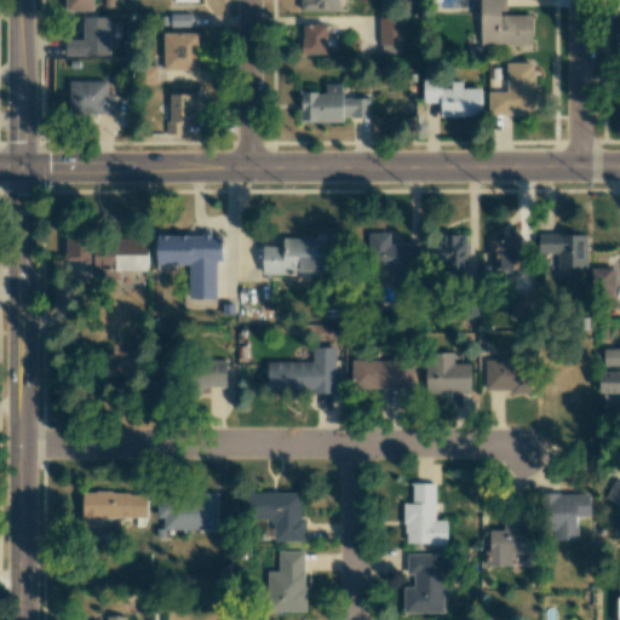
[(92,10),(92,0),(64,0),(65,11),(92,10)]
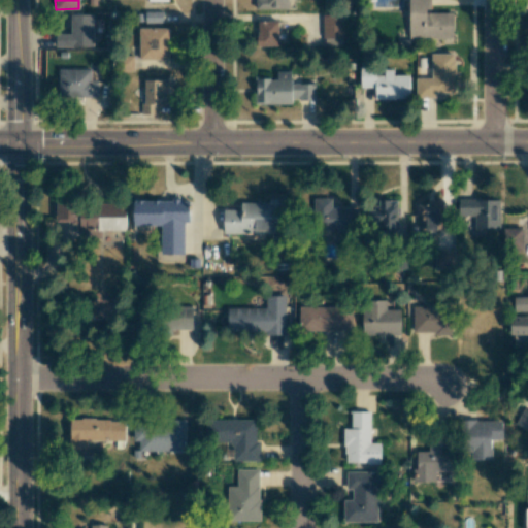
[(255,0),(256,9),(288,9),(288,0),(255,0)]
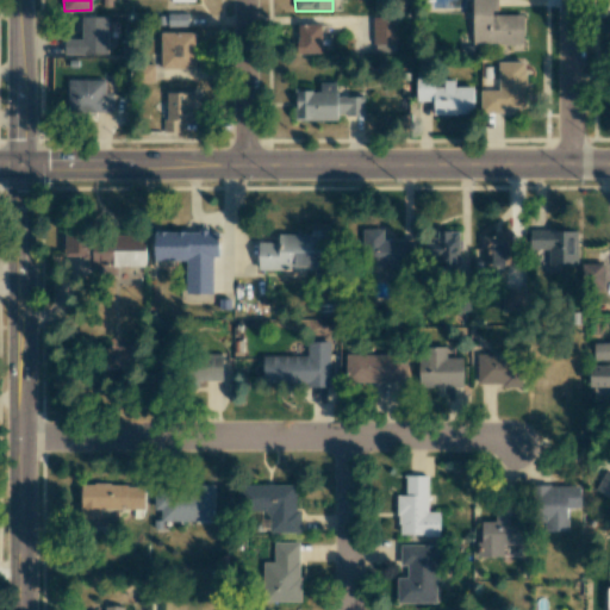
[(523,14),(497,13),(497,0),(472,0),(472,44),(522,45),(523,14)]
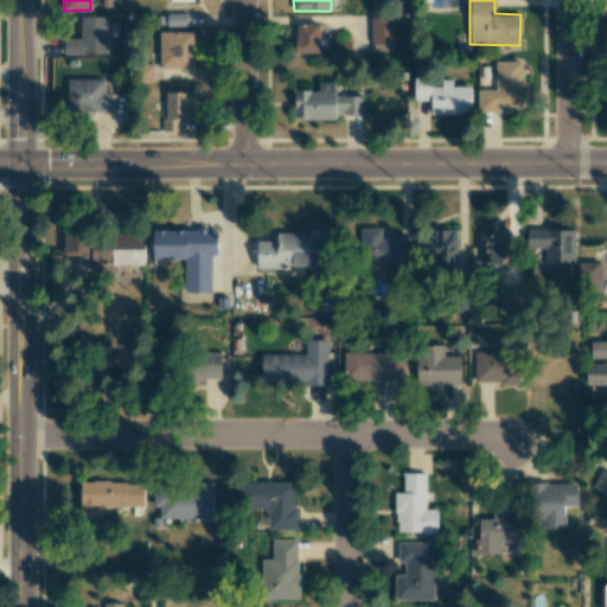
[(166,26),(186,26),(186,14),(167,14),(166,26)]
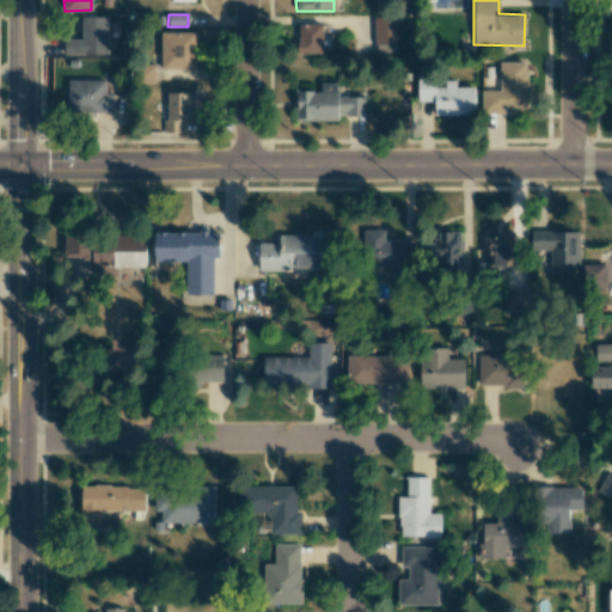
[(108,17),(83,17),(81,40),(66,40),(66,54),(108,55),(108,17)]
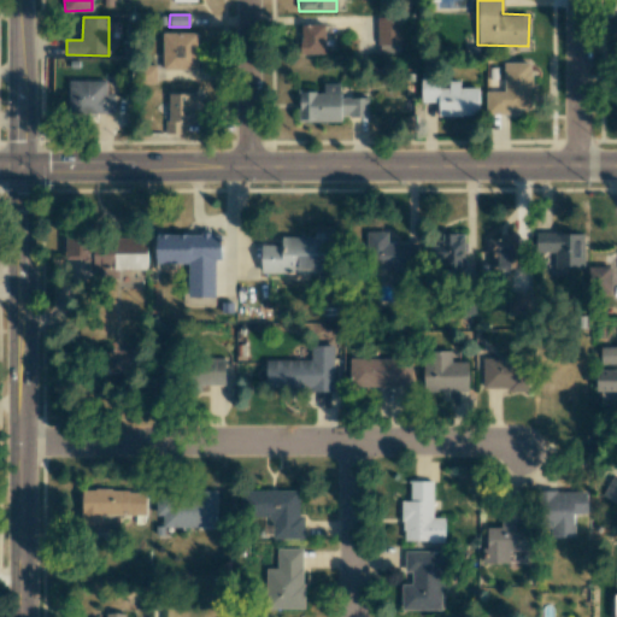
[(400,43),(401,18),(377,18),(377,43),(400,43)]
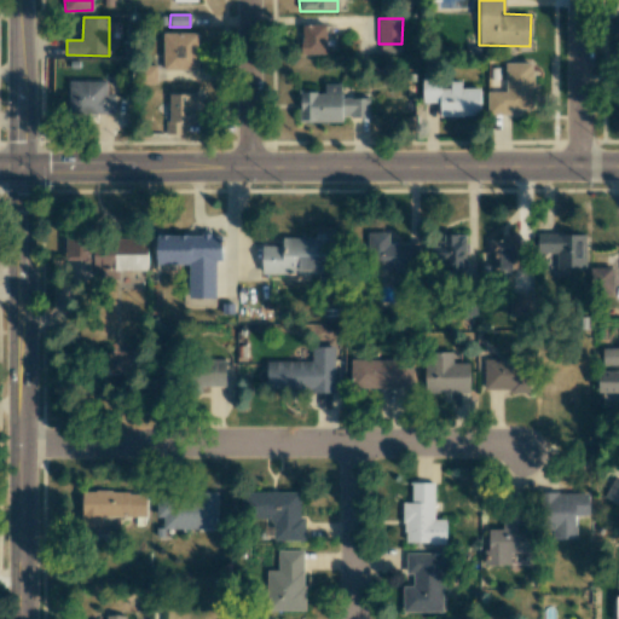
[(327,53),(325,24),(301,24),(302,55),(327,53)]
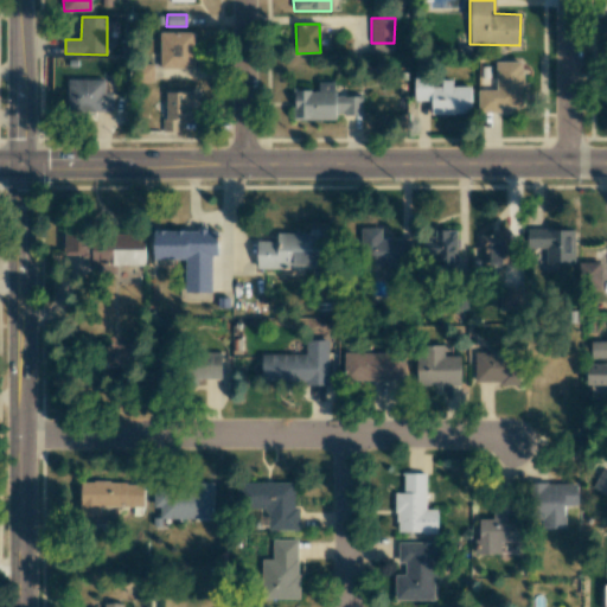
[(160,68),(193,69),(195,32),(160,32),(160,68)]
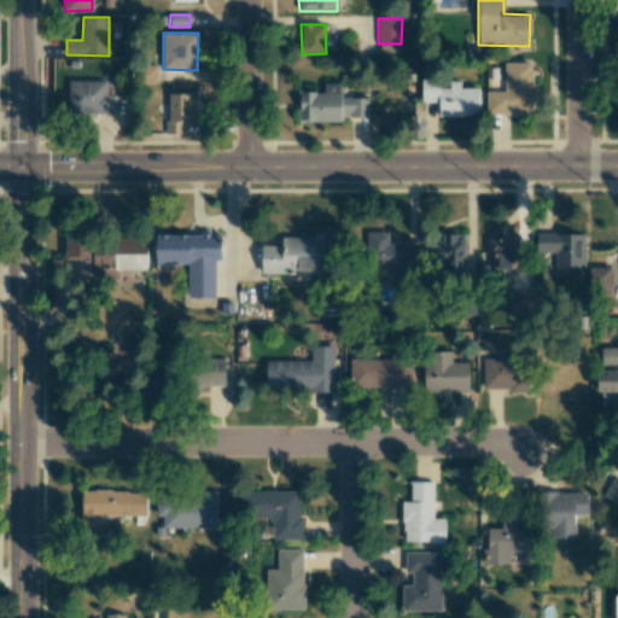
[(505,92),(487,91),(485,114),(509,115),(509,108),(530,108),(532,63),(506,63),(505,92)]
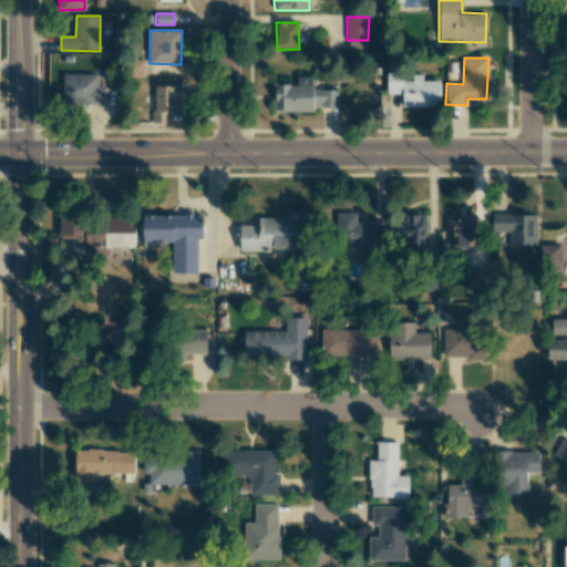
[(143,76),(144,60),(131,60),(131,75),(143,76)]
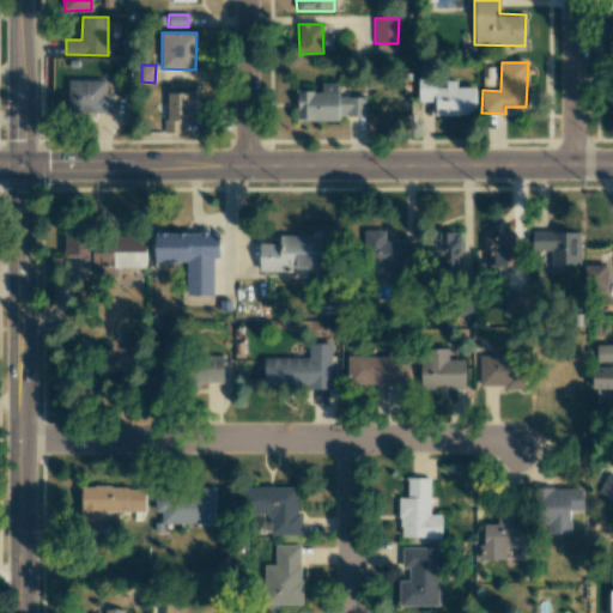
[(475,115),(474,87),(456,87),(456,80),(445,80),(445,87),(436,87),(436,77),(418,77),(418,102),(435,102),(435,115),(475,115)]
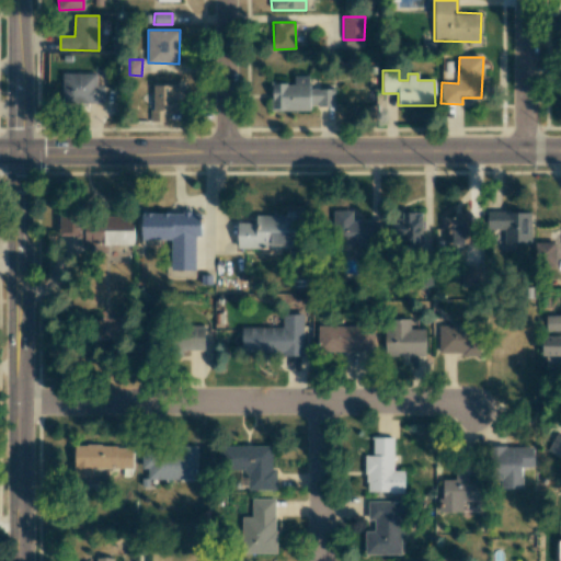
[(95,73),(66,73),(66,104),(104,104),(103,86),(96,86),(95,73)]
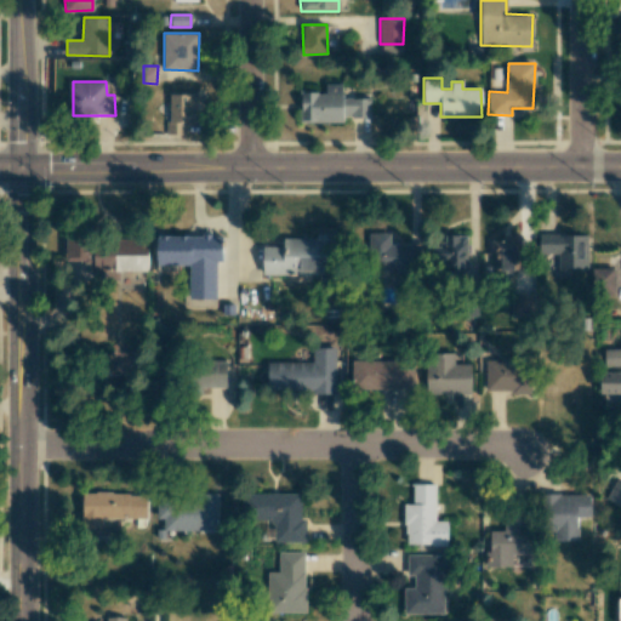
[(300,123),(342,123),(343,84),(326,84),(325,92),(300,92),(300,123)]
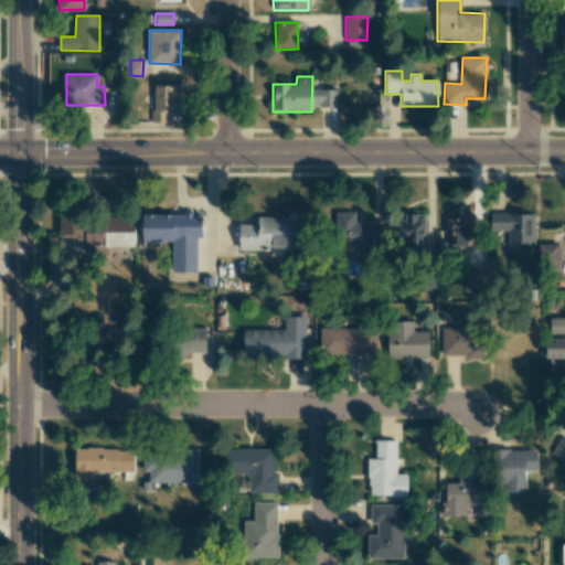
[(153,85),(153,123),(169,123),(169,110),(174,110),(174,100),(180,100),(180,86),(153,85)]
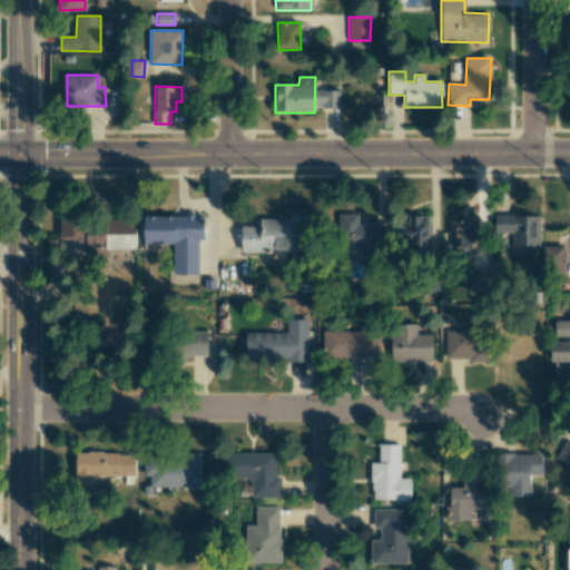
[(316,107),(340,108),(340,90),(317,90),(316,107)]
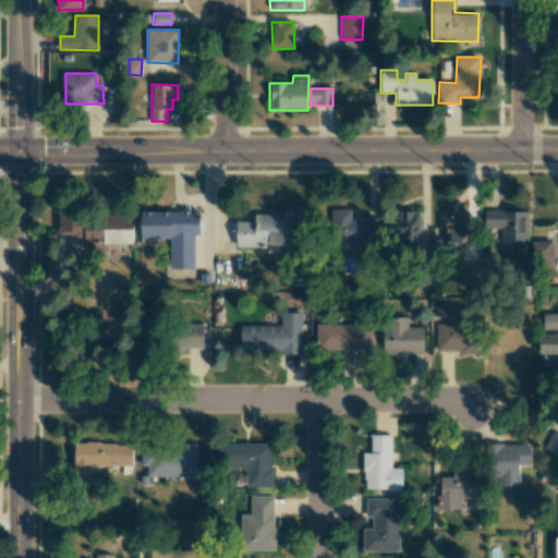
[(443,243),(468,243),(466,210),(456,210),(456,216),(443,217),(443,243)]
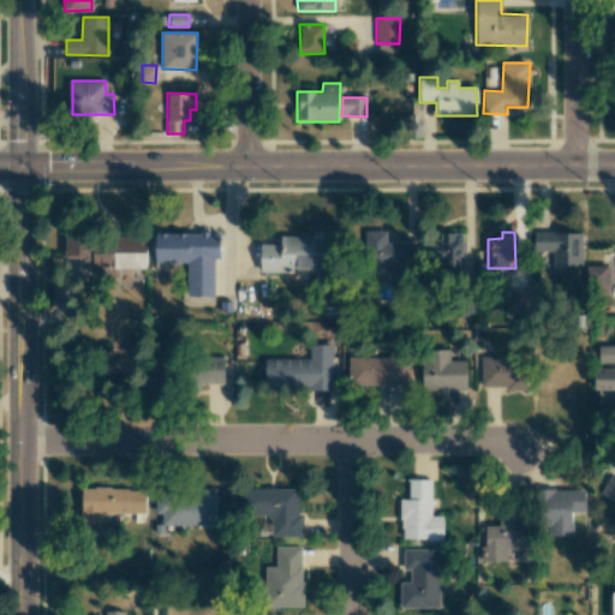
[(581,232),(535,233),(535,252),(544,252),(544,274),(565,274),(565,266),(581,266),(581,232)]
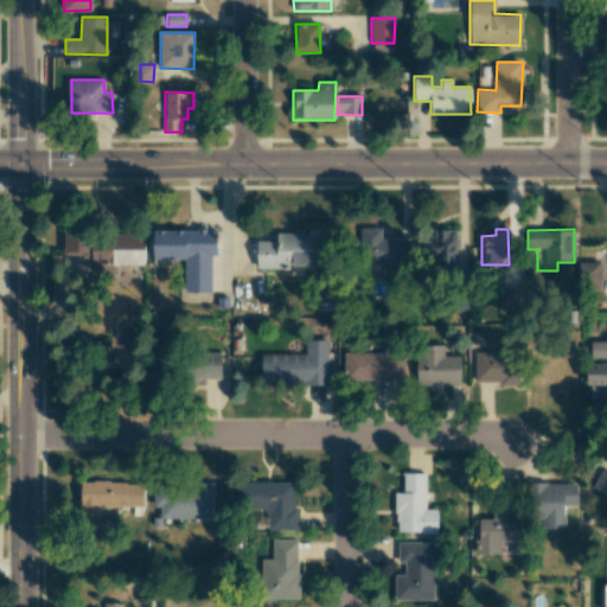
[(144,264),(144,230),(64,232),(64,256),(88,255),(88,266),(144,264)]
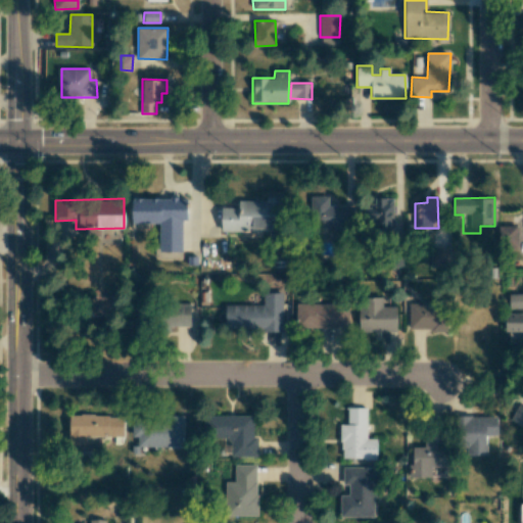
[(159,224),(158,251),(182,252),(183,221),(187,221),(188,199),(132,198),(132,223),(159,224)]
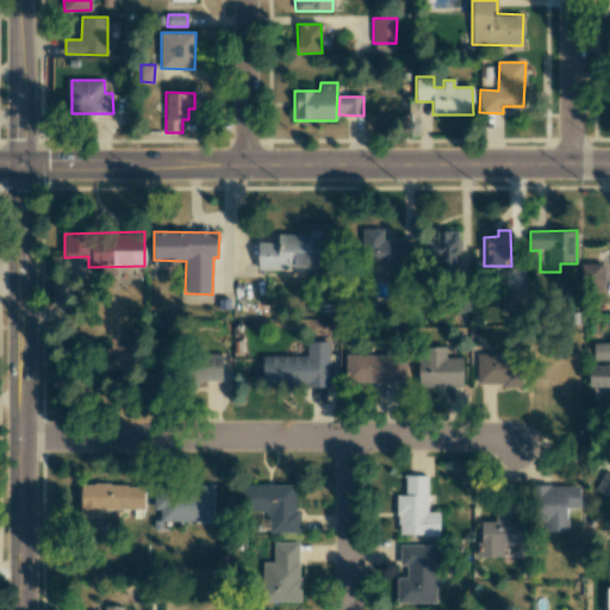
[(459,231),(434,231),(435,269),(460,268),(459,231)]
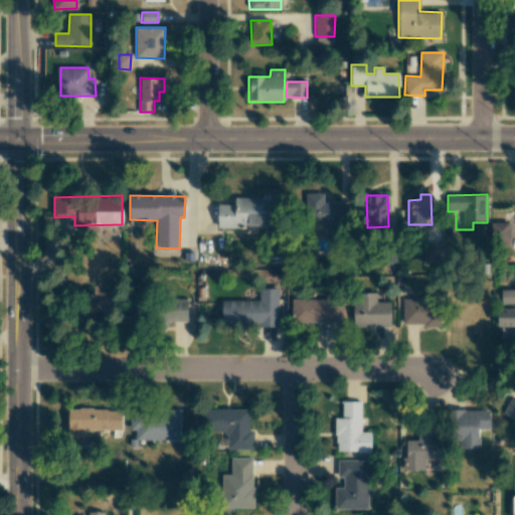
[(217,227),(277,226),(277,196),(234,196),(234,204),(217,204),(217,227)]
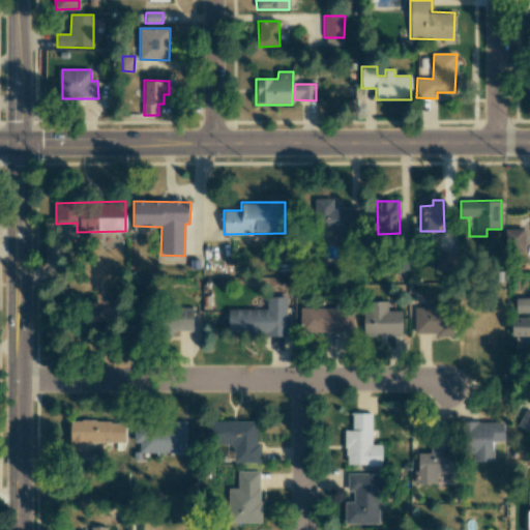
[(328,209),(328,230),(337,230),(337,236),(359,236),(359,209),(328,209)]
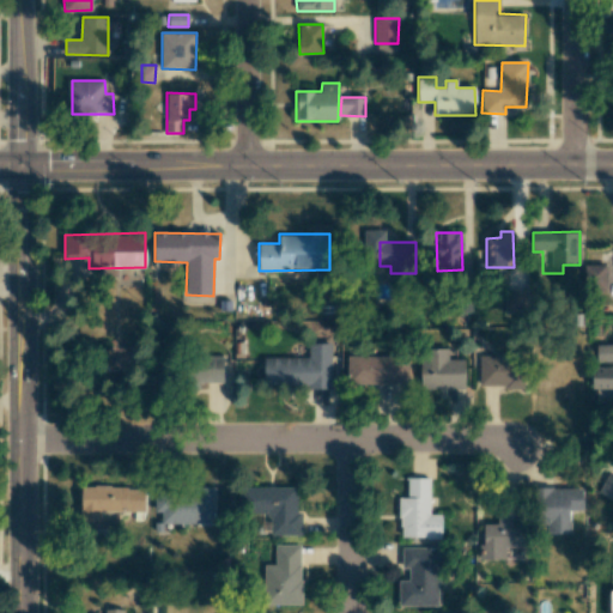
[(610,265),(584,265),(584,290),(602,289),(604,309),(611,309),(610,265)]
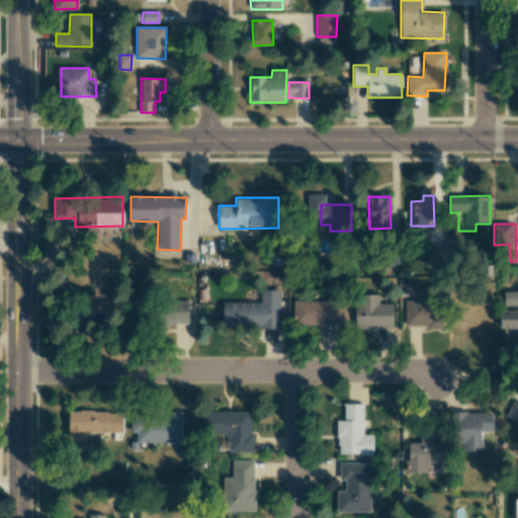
[(446,245),(427,245),(427,264),(446,264),(446,245)]
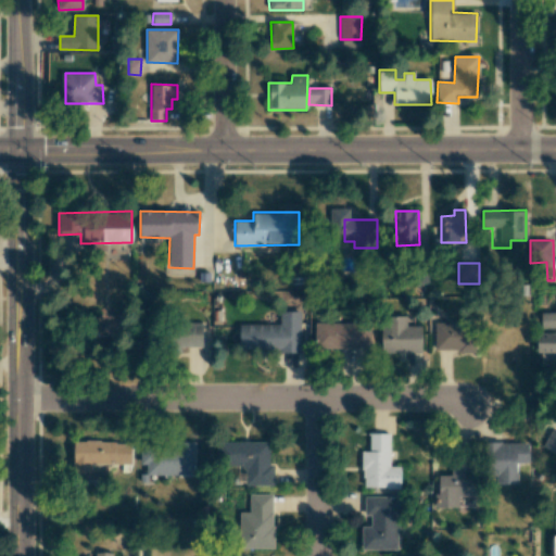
[(301,351),(300,312),(280,312),(280,325),(239,325),(240,351),(301,351)]
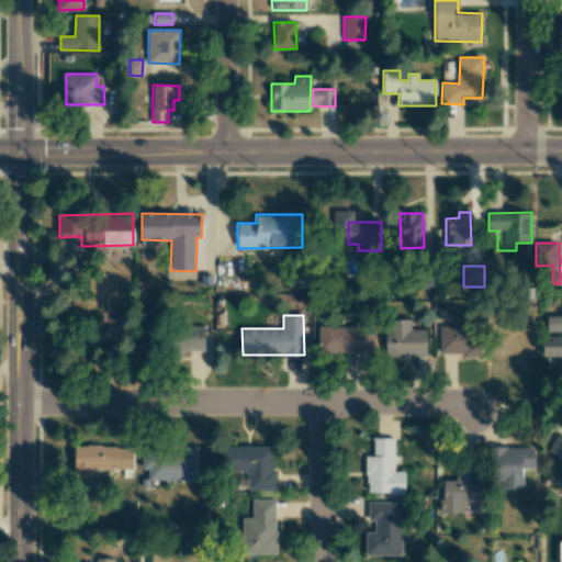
[(561,332),(561,315),(547,316),(548,332),(561,332)]
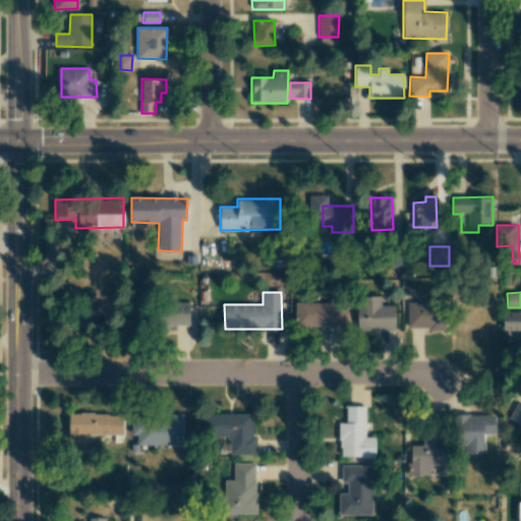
[(91,295),(91,314),(115,313),(115,294),(91,295)]
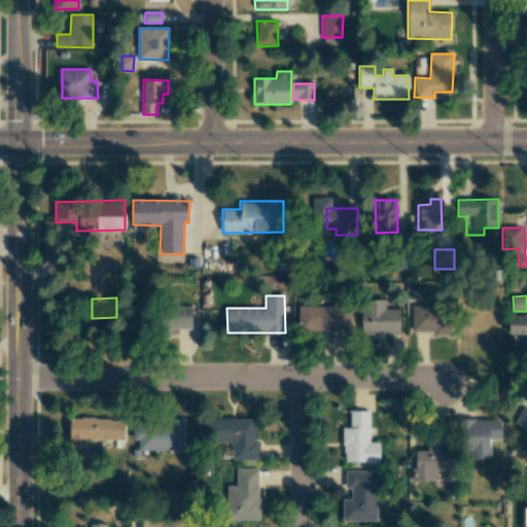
[(385,309),(385,301),(362,300),(361,334),(399,335),(400,309),(385,309)]
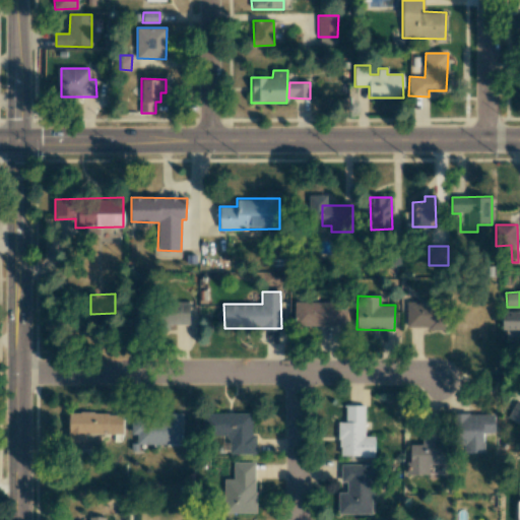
[(444,328),(443,301),(406,302),(406,328),(444,328)]
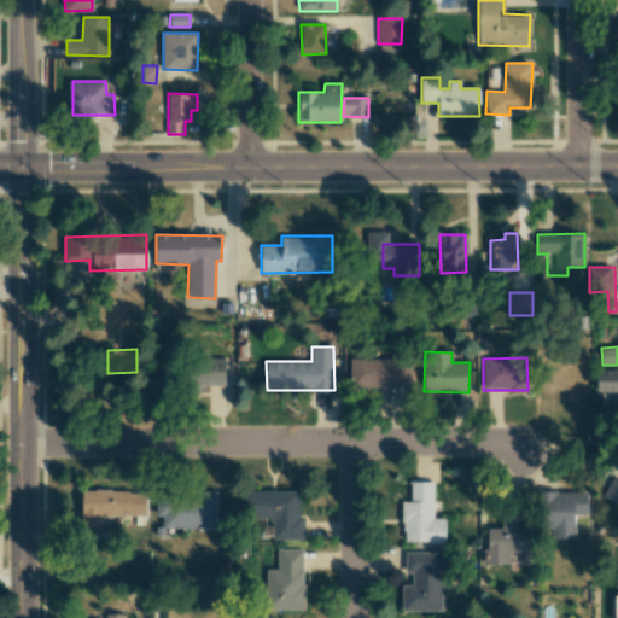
[(225,359),(198,360),(199,385),(226,385),(225,359)]
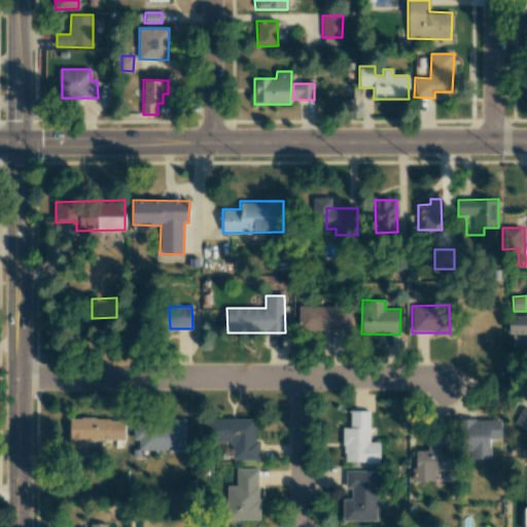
[(351,307),(299,306),(299,329),(351,330),(351,307)]
